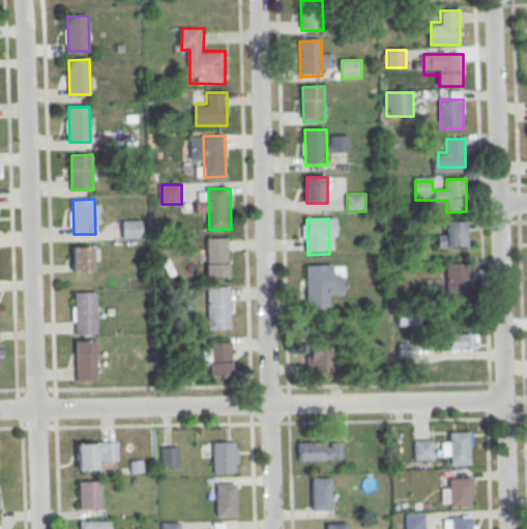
[(144,239),(144,219),(124,219),(124,239),(144,239)]
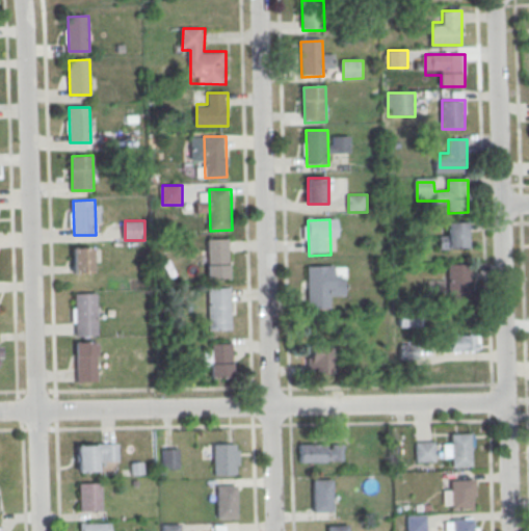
[(469,249),(469,222),(449,222),(449,235),(440,235),(440,249),(469,249)]
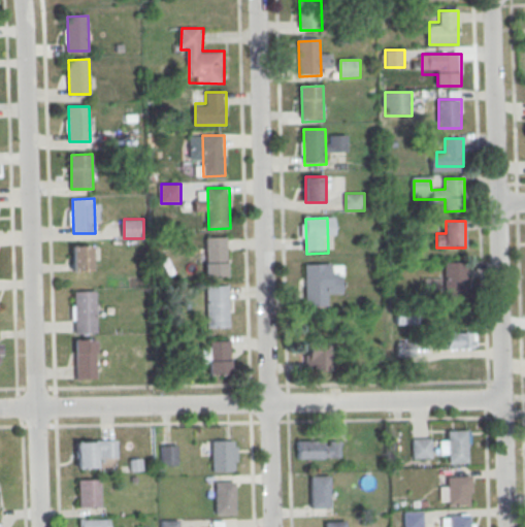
[(206,237),(228,237),(229,277),(207,278),(206,237)]
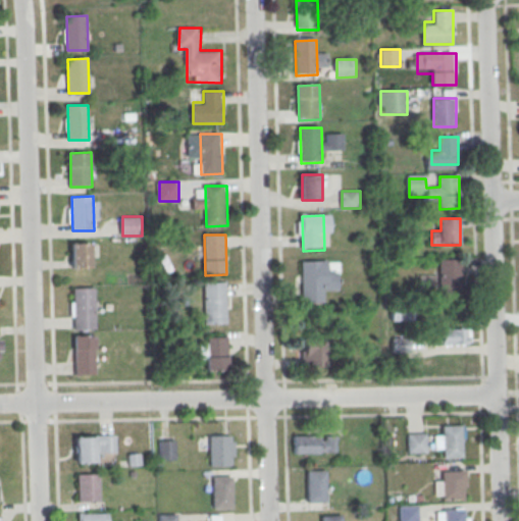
[(92,244),(72,244),(72,268),(92,268),(92,244)]
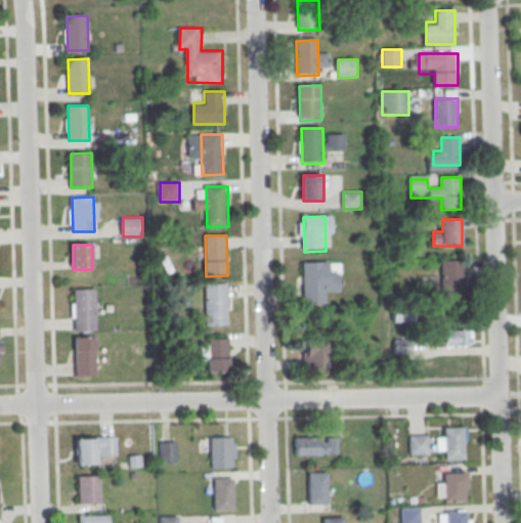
[(443,261),(464,261),(465,303),(443,303),(443,261)]
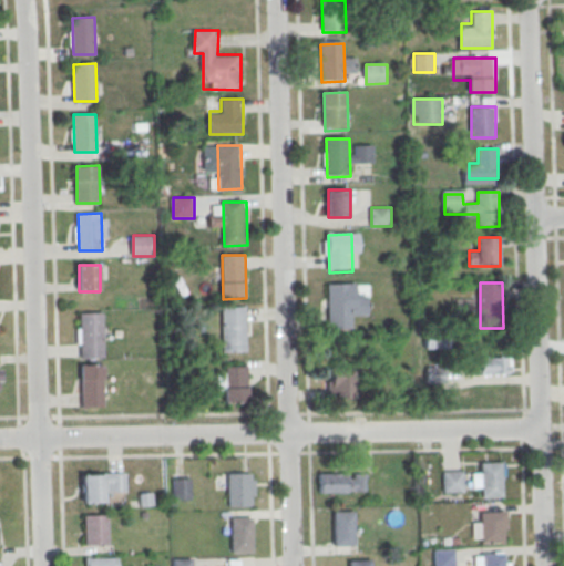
[(328,284),(351,284),(352,328),(329,328),(328,284)]
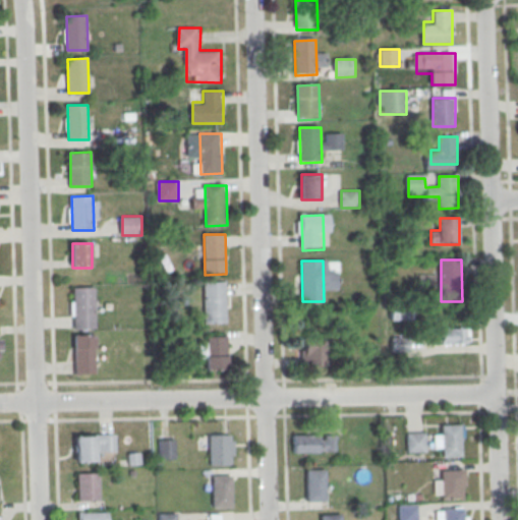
[(206,283),(226,283),(227,323),(206,324),(206,283)]
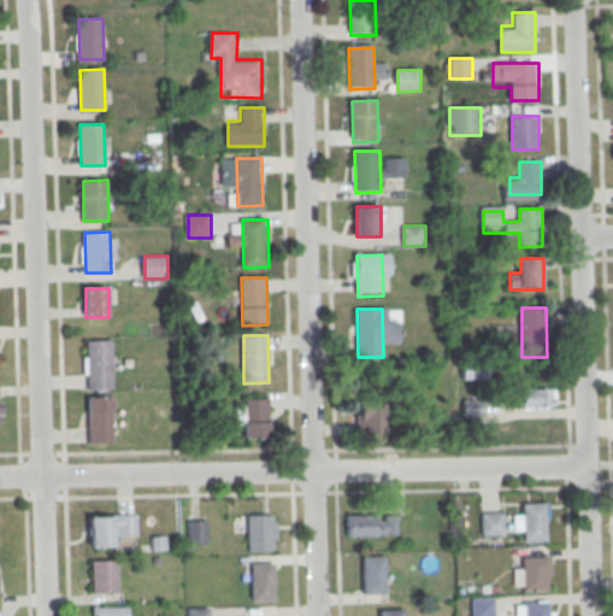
[(88,341),(113,340),(115,388),(89,388),(88,341)]
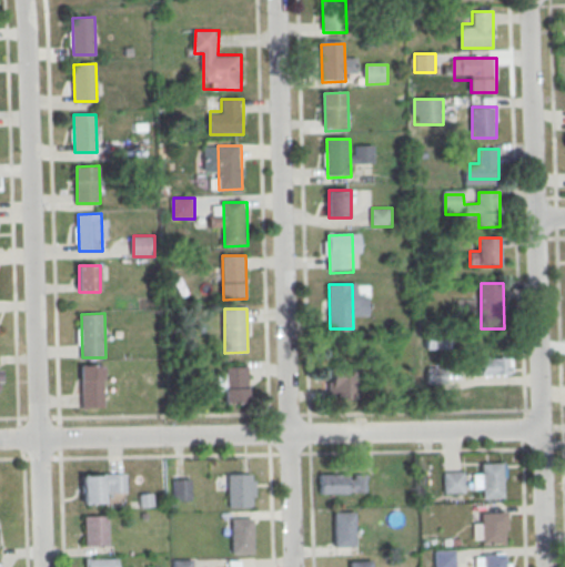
[(513,358),(482,358),(482,375),(513,375),(513,358)]
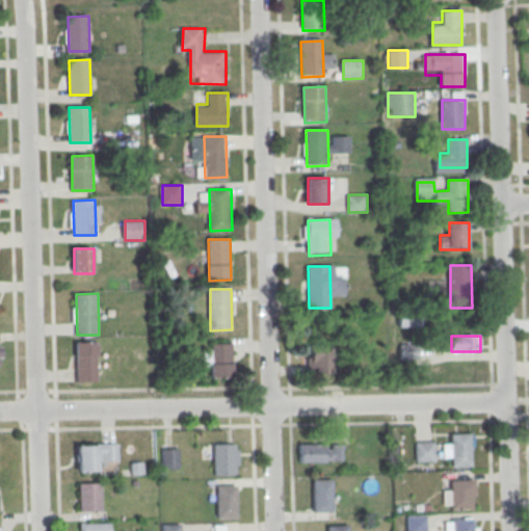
[(78,343),(99,343),(100,377),(78,378),(78,343)]
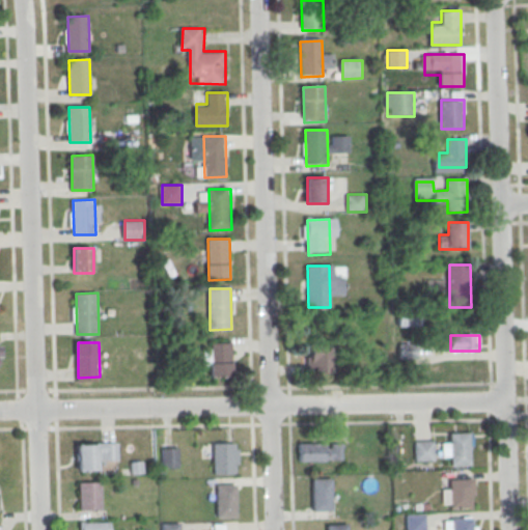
[(233,343),(205,343),(205,366),(214,366),(214,378),(233,378),(233,343)]
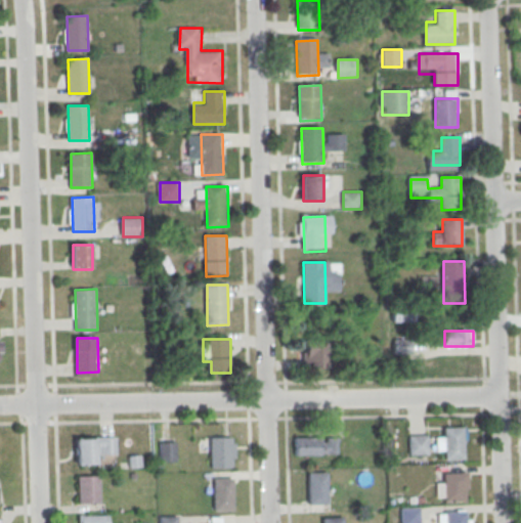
[(305,344),(305,369),(329,369),(329,344),(305,344)]
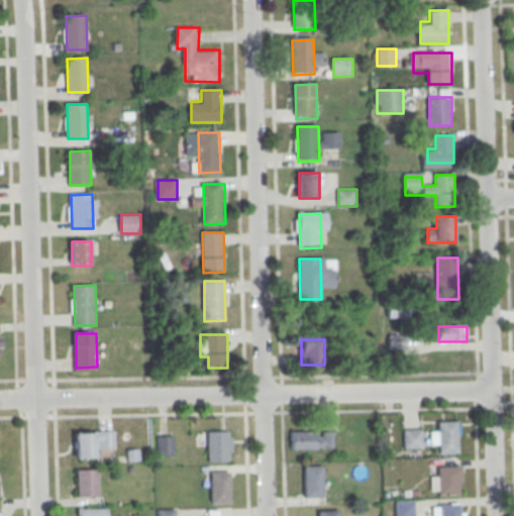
[(439,424),(458,423),(459,455),(440,455),(439,424)]
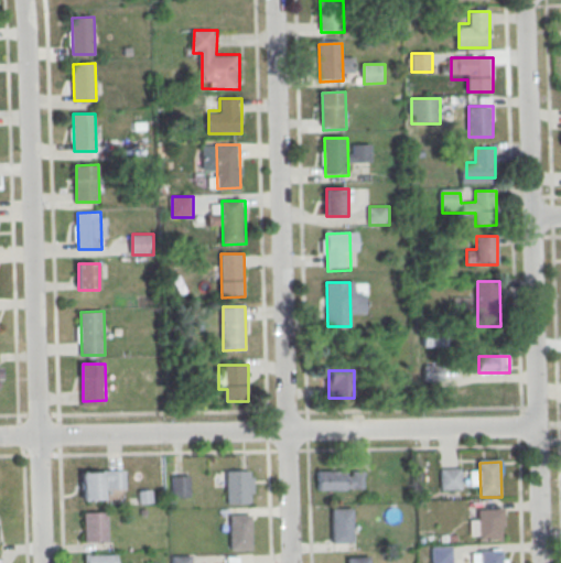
[(441,468),(441,489),(463,489),(463,468),(441,468)]
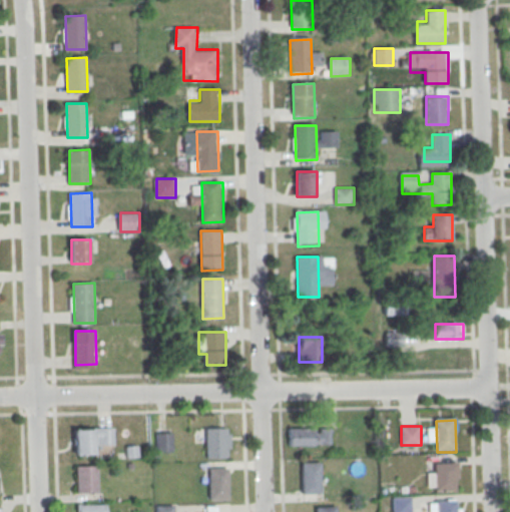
[(76,430),(77,455),(96,455),(95,446),(116,445),(115,428),(76,430)]
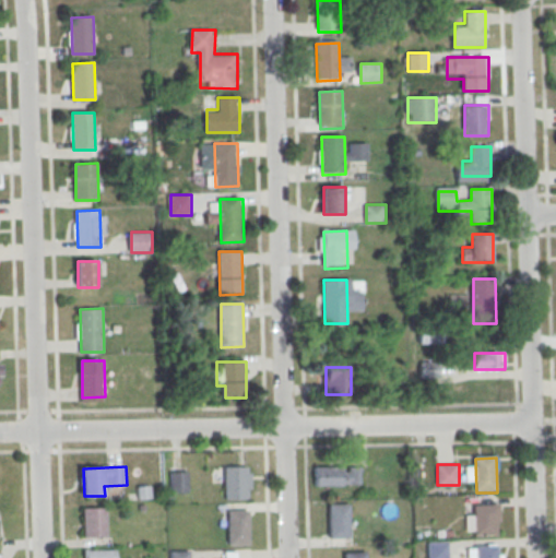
[(225,467),(226,499),(250,498),(250,488),(255,488),(253,472),(249,473),(249,466),(225,467)]
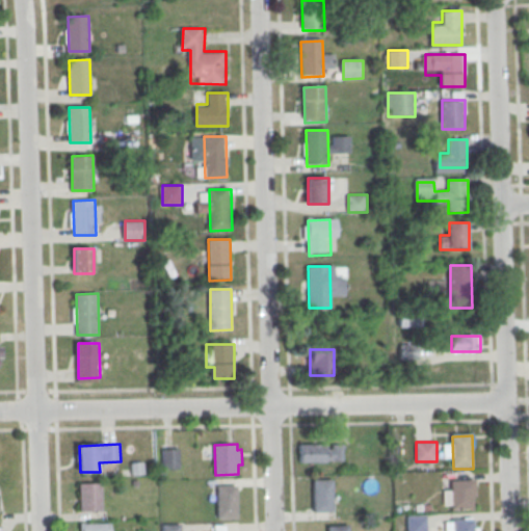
[(300,446),(327,446),(327,449),(335,449),(335,446),(345,446),(345,462),(327,462),(327,465),(301,465),(300,446)]
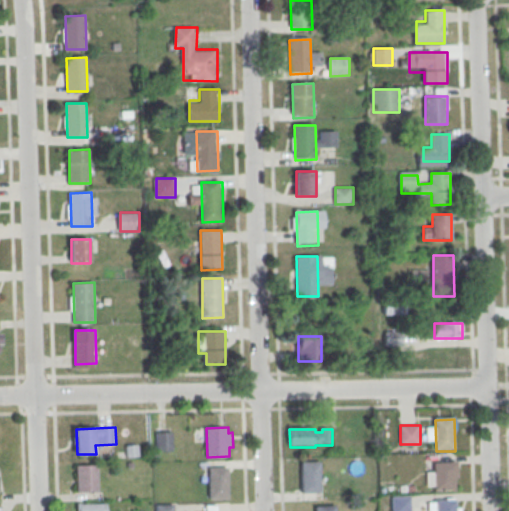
[(158,433),(175,433),(175,451),(158,451),(158,433)]
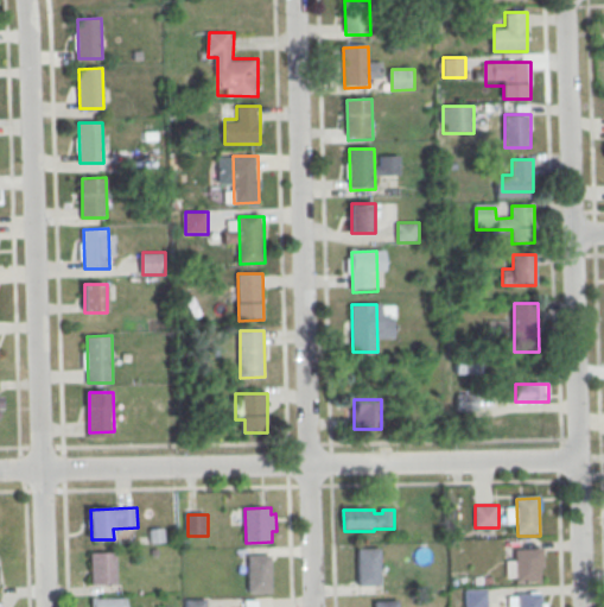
[(358,551),(381,550),(382,587),(360,588),(358,551)]
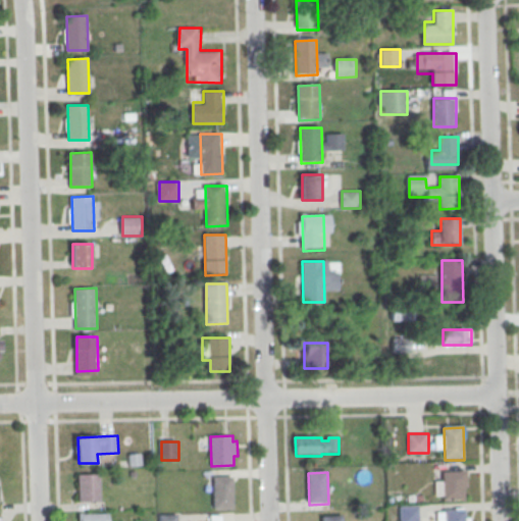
[(443,472),(467,472),(468,487),(465,487),(465,501),(444,502),(443,472)]
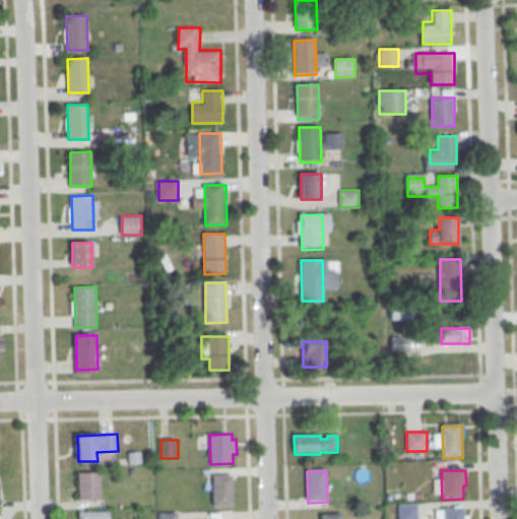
[(78,472),(101,472),(101,500),(78,501),(78,472)]
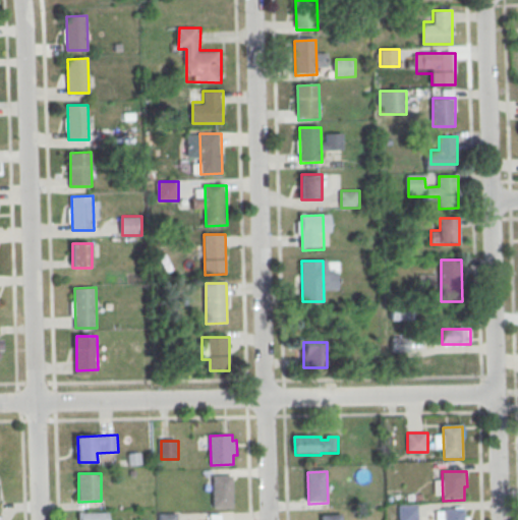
[(212,476),(233,476),(233,508),(212,508),(212,476)]
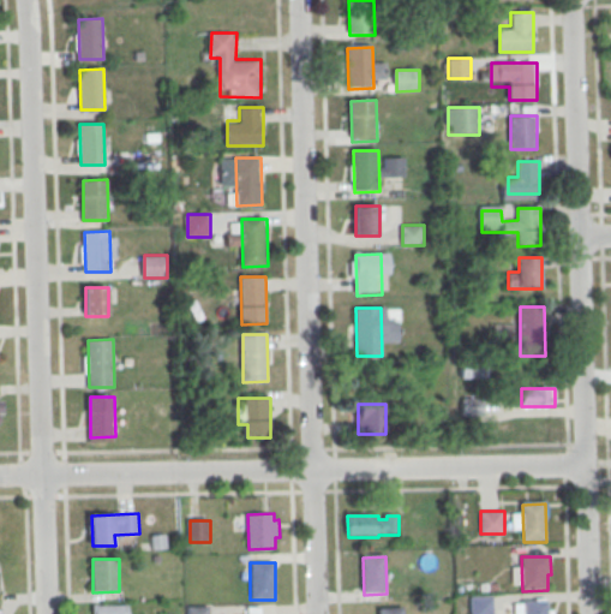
[(472,597),(471,613),(493,613),(495,596),(472,597)]
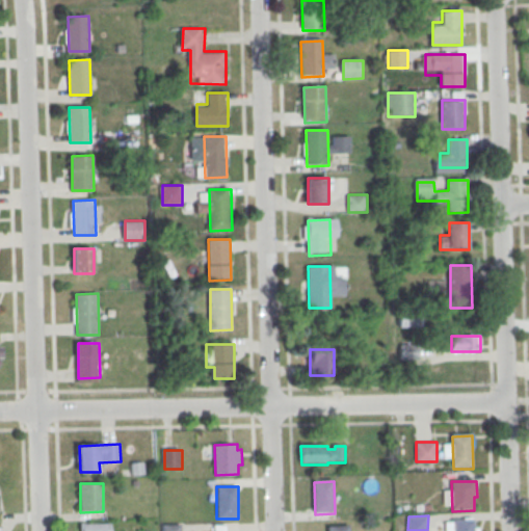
[(454,530),(454,522),(474,521),(474,530),(454,530)]
